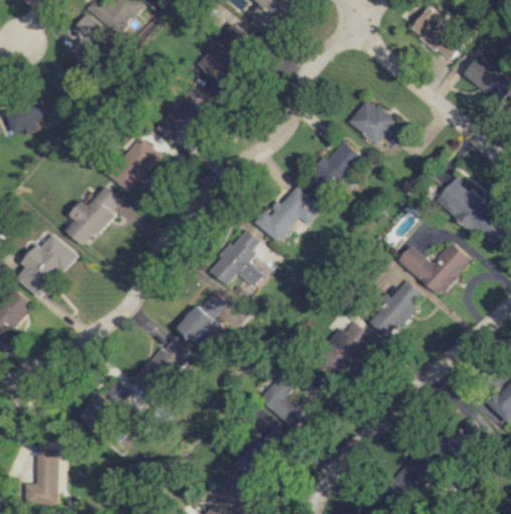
[(112,0),(91,0),(85,10),(117,33),(141,3),(136,0),(113,0),(113,1),(112,0)]
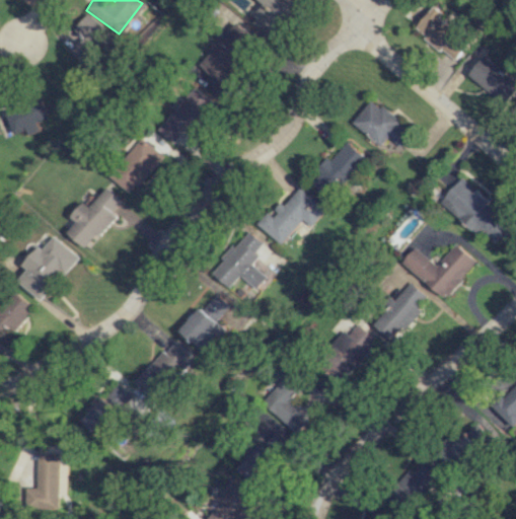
[(268,34),(295,5),(289,0),(258,0),(260,2),(246,15),(268,34)]
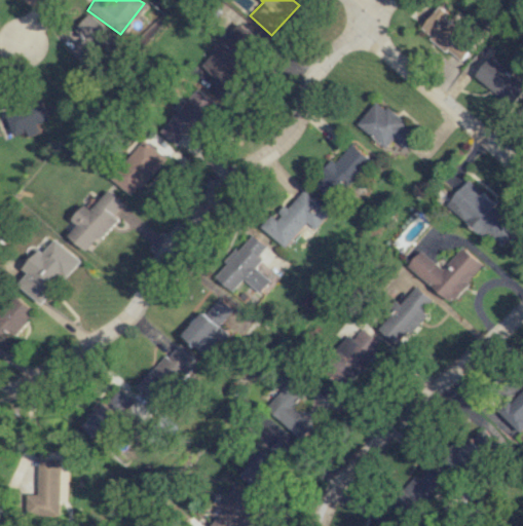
[(456,60),(474,40),(444,15),(446,12),(438,6),(419,29),(456,60)]
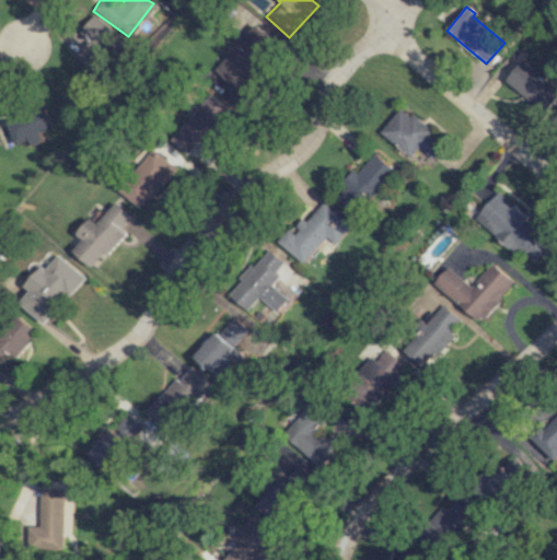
[(88,68),(117,35),(94,14),(74,37),(81,43),(72,54),(88,68)]
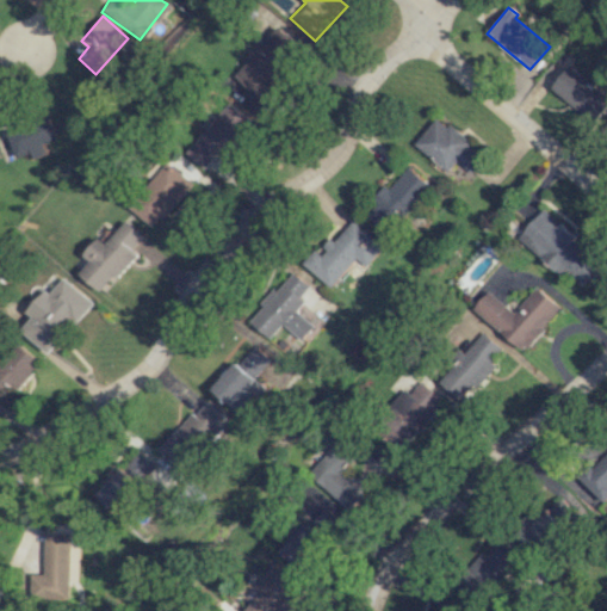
[(233,75),(258,97),(301,48),(276,26),(233,75)]
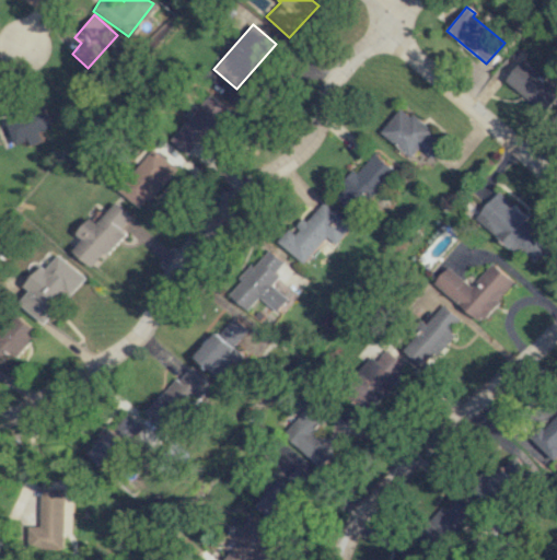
[(541,111),(556,91),(556,89),(522,59),(505,80),(541,111)]
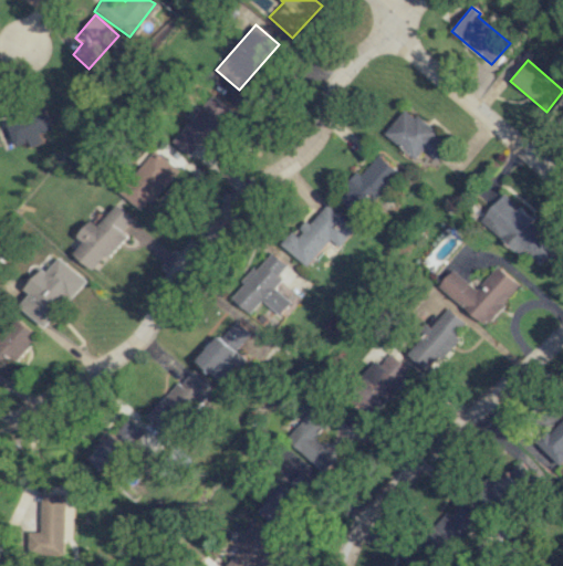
[(171,143),(191,159),(220,125),(231,112),(211,95),(171,143)]
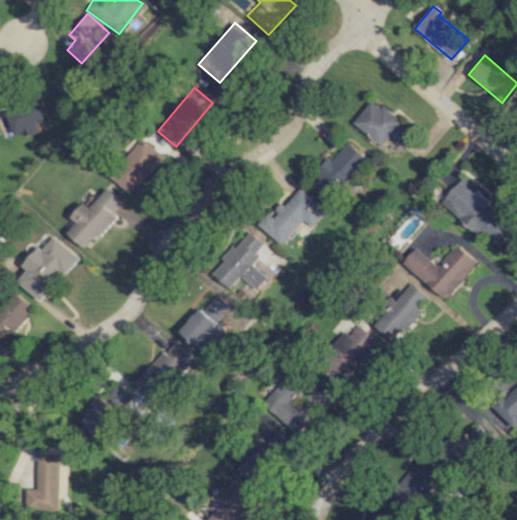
[(370,100),(350,124),(378,146),(385,137),(397,147),(409,132),(370,100)]
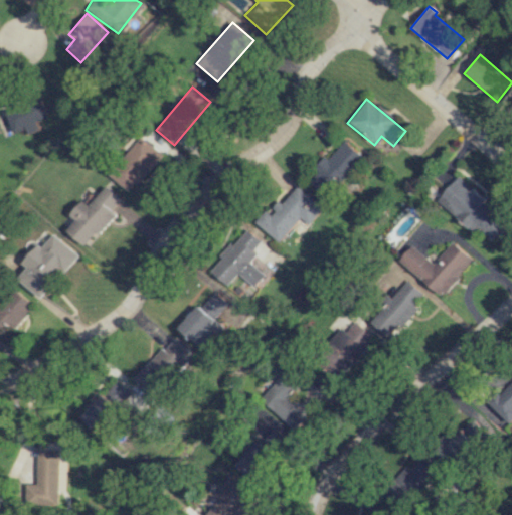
[(24,129),(26,134),(37,130),(34,122),(44,118),(37,100),(4,113),(12,134),(24,129)]
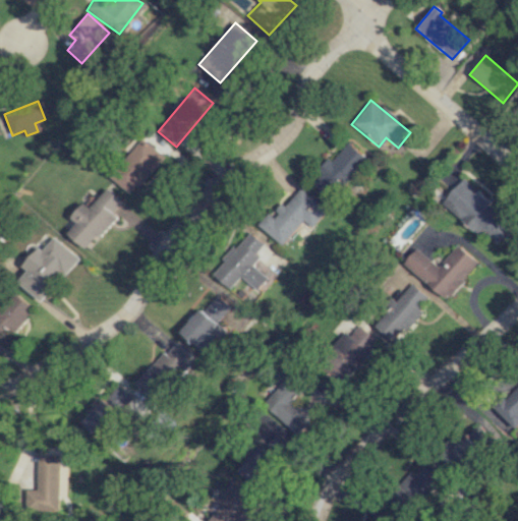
[(109,176),(129,194),(164,157),(142,138),(109,176)]
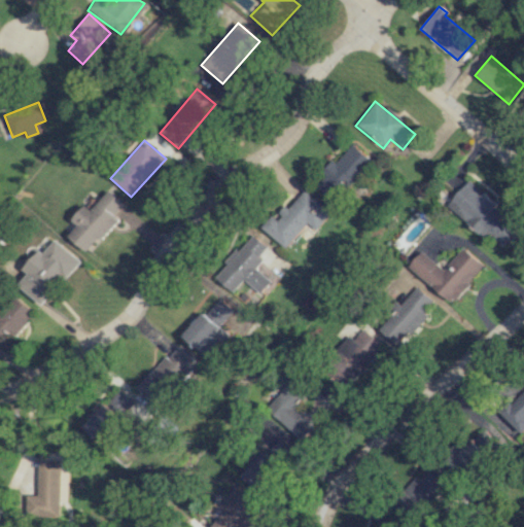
[(312,185),(336,202),(369,157),(350,143),(335,164),(329,161),(312,185)]
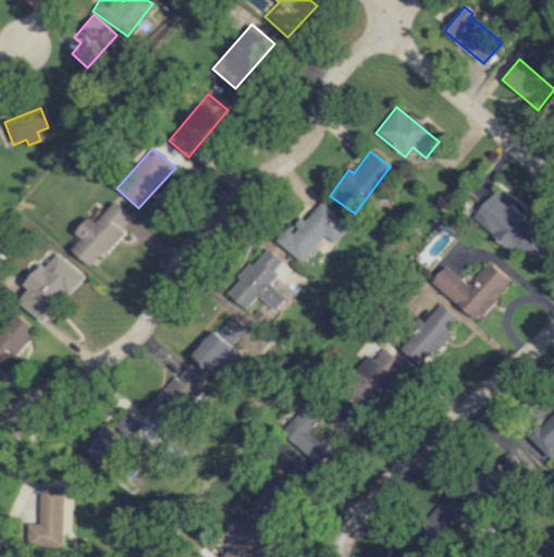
[(471,215),(526,264),(546,240),(493,192),(471,215)]
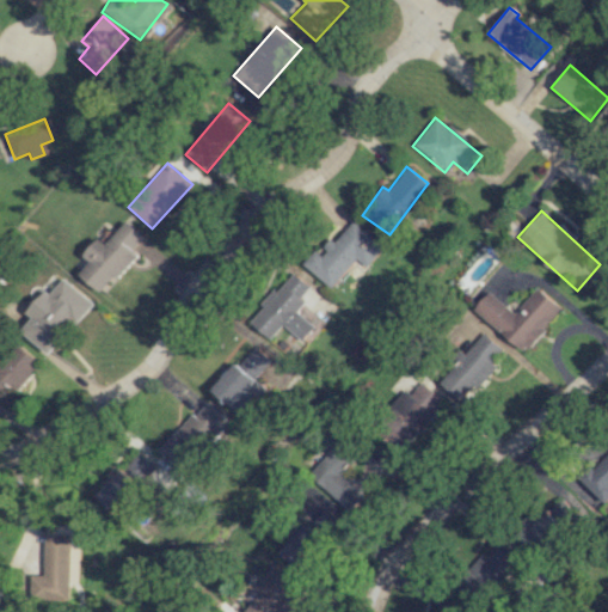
[(380,248),(350,220),(318,255),(313,250),(301,263),(327,288),(354,259),(362,267),(380,248)]
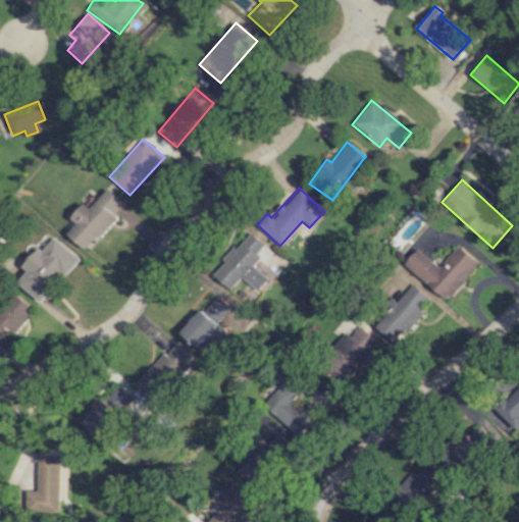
[(89,208),(83,203),(69,217),(75,222),(67,233),(87,250),(114,216),(111,213),(121,201),(106,189),(89,208)]
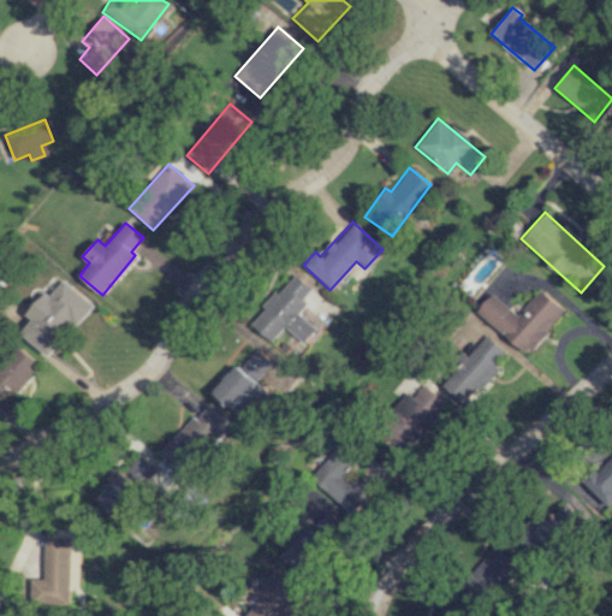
[(271,342),(283,326),(303,343),(315,329),(296,313),(304,303),(299,300),(309,288),(292,273),(249,324),(271,342)]
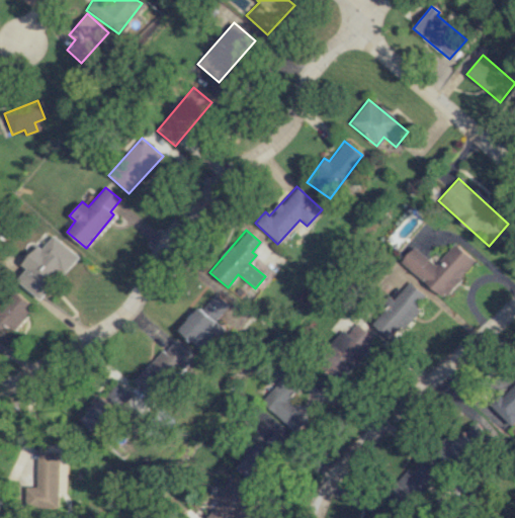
[(17,280),(39,299),(77,256),(53,235),(41,248),(38,245),(21,264),(27,269),(17,280)]
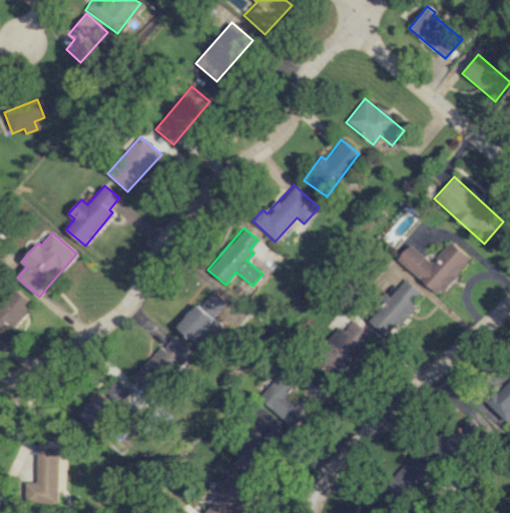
[(428,263),(408,244),(395,260),(435,295),(467,258),(448,240),(428,263)]
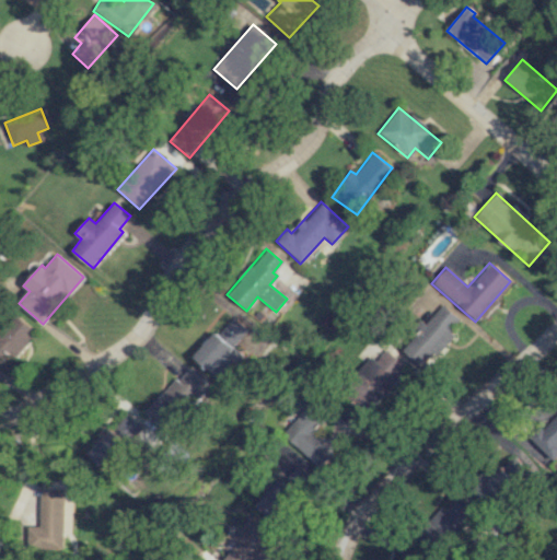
[(398,349),(420,369),(451,335),(445,329),(455,318),(439,304),(398,349)]
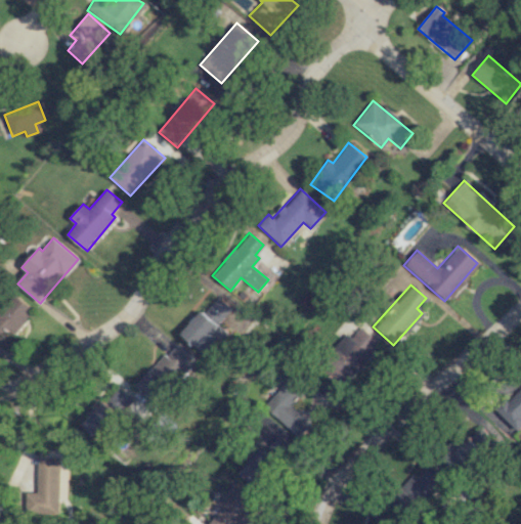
[(205,312),(219,321),(228,306),(213,298),(205,312)]
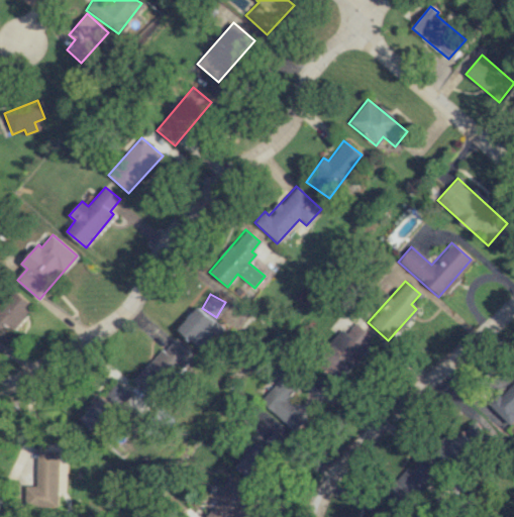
[(222,326),(195,306),(177,330),(204,350),(222,326)]
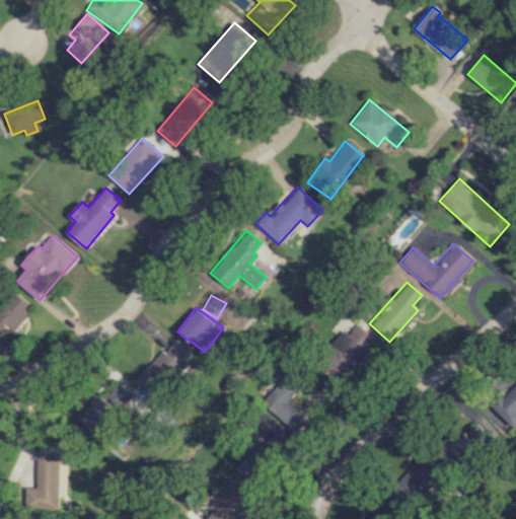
[(344,336),(340,331),(332,343),(338,347),(320,370),(340,384),(374,339),(353,323),(344,336)]
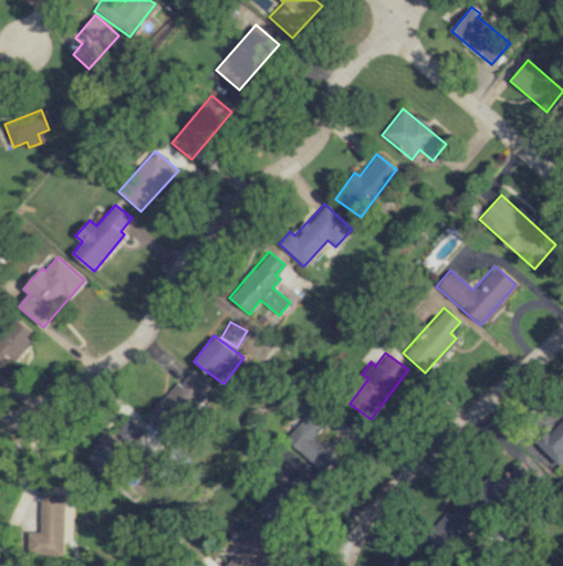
[(170,437),(209,389),(186,370),(147,418),(170,437)]
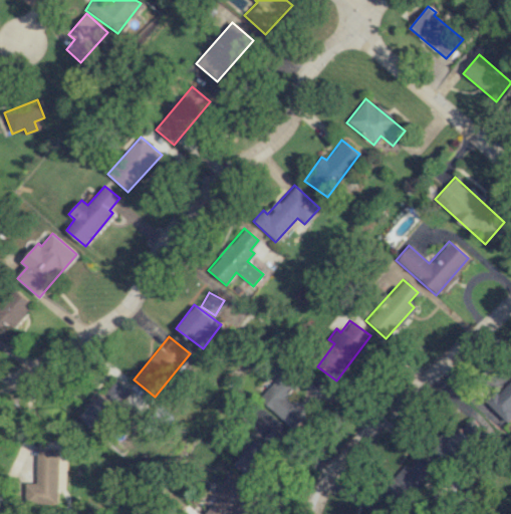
[(283,398),(298,381),(284,368),(257,398),(291,430),(303,417),(283,398)]
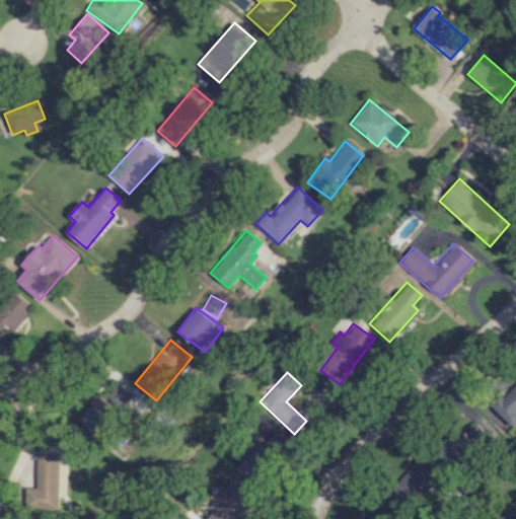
[(515,377),(515,378),(515,379),(515,382),(484,414),(502,433),(515,418),(515,377)]
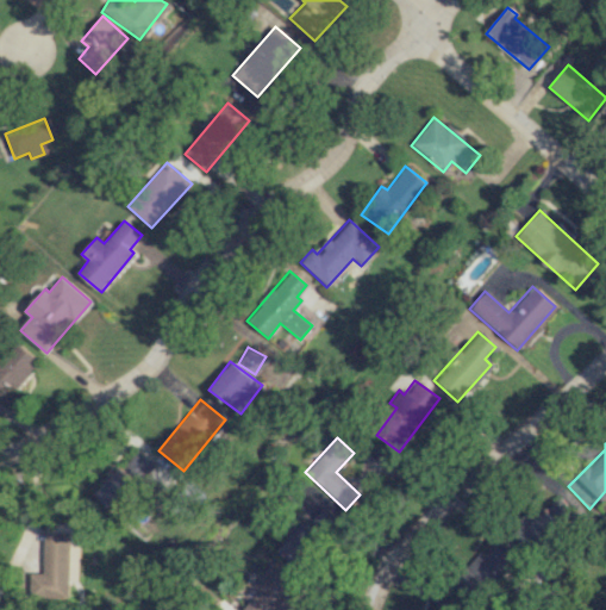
[(152,465),(137,450),(124,465),(139,478),(152,465)]
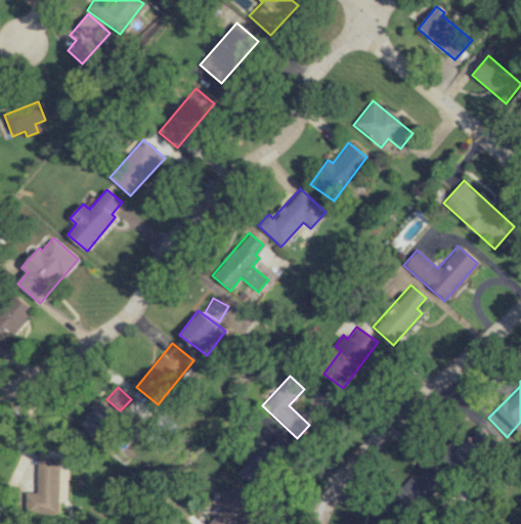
[(121,417),(102,400),(81,424),(99,440),(121,417)]
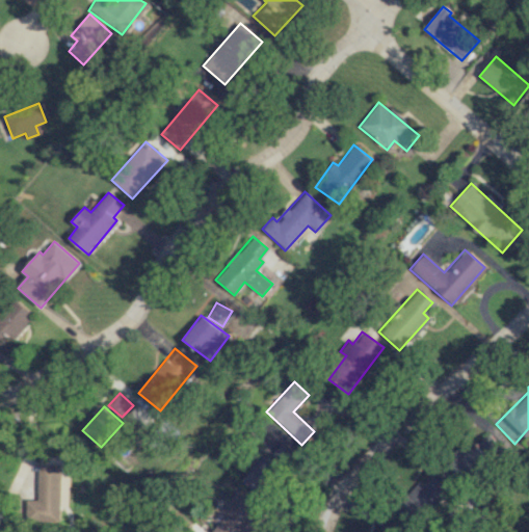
[(455,461),(471,477),(500,448),(484,433),(476,443),(475,442),(455,461)]
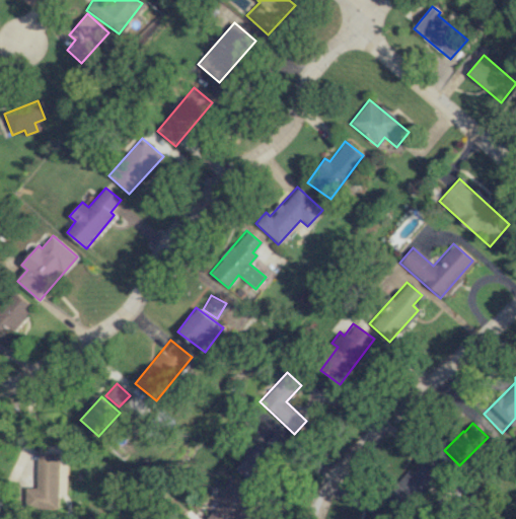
[(238,467),(255,483),(291,444),(275,429),(238,467)]
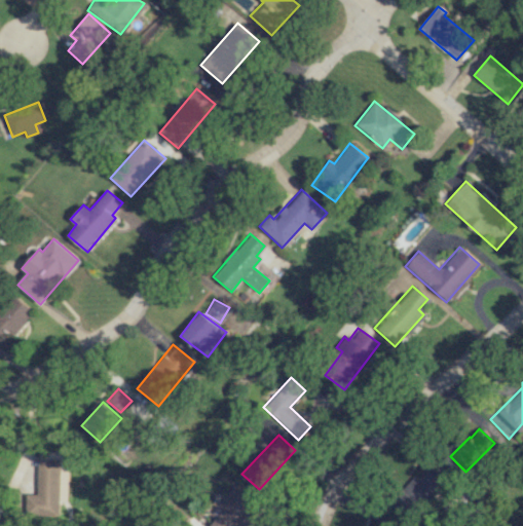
[(58,460),(55,517),(26,516),(27,495),(37,496),(38,460),(58,460)]
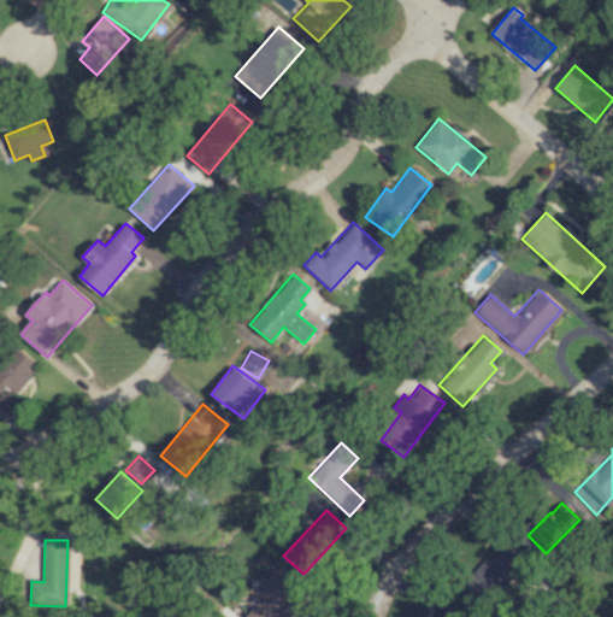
[(519,568),(499,547),(459,586),(478,606),(519,568)]
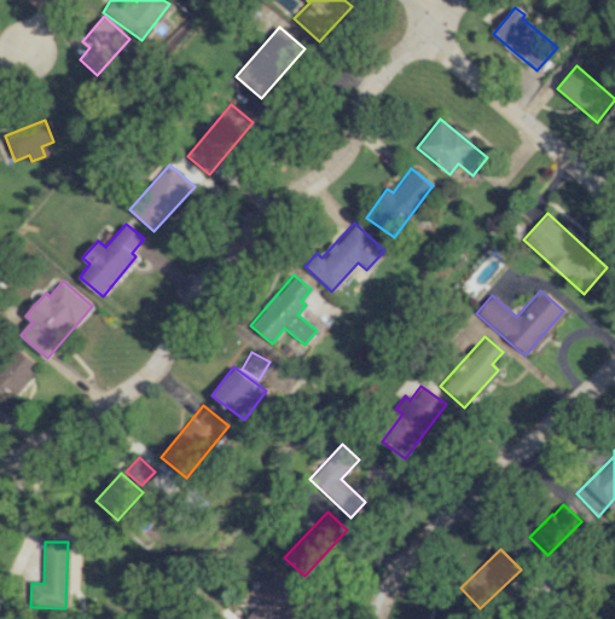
[(247,618),(289,618),(307,600),(276,572),(255,594),(261,599),(245,617),(247,618)]
